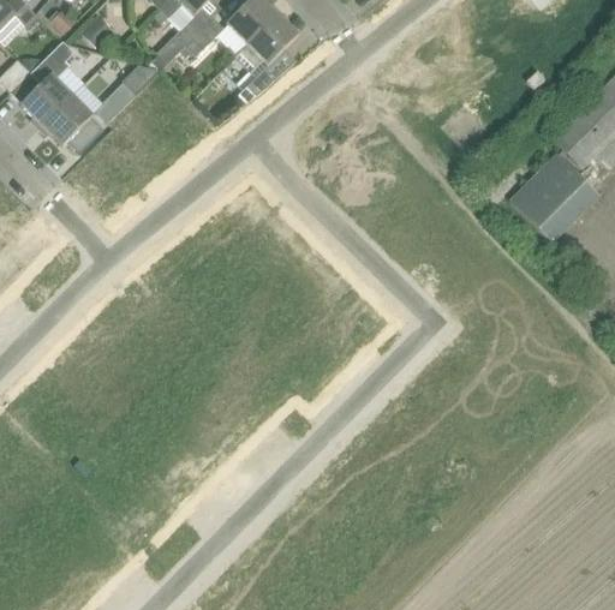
[(0,30),(16,17),(27,28),(39,16),(22,0),(9,0),(5,4),(1,0),(0,0),(0,30)]
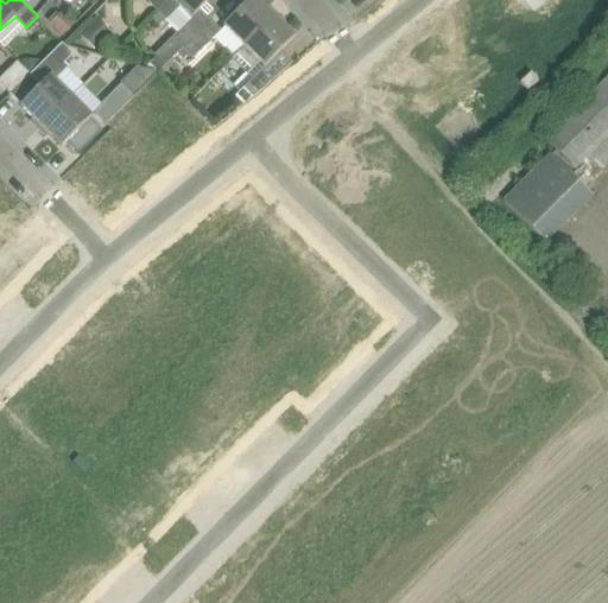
[(204,2),(207,0),(165,0),(158,7),(168,17),(178,5),(190,17),(204,2)]
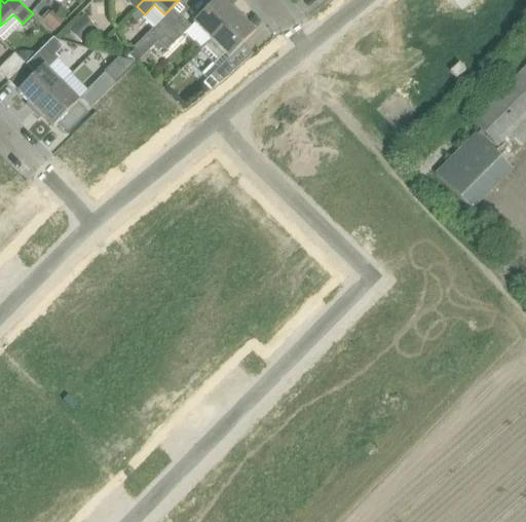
[(212,0),(204,8),(192,22),(193,23),(210,38),(211,38),(236,11),(239,9),(232,2),(230,4),(226,0),(212,0)]
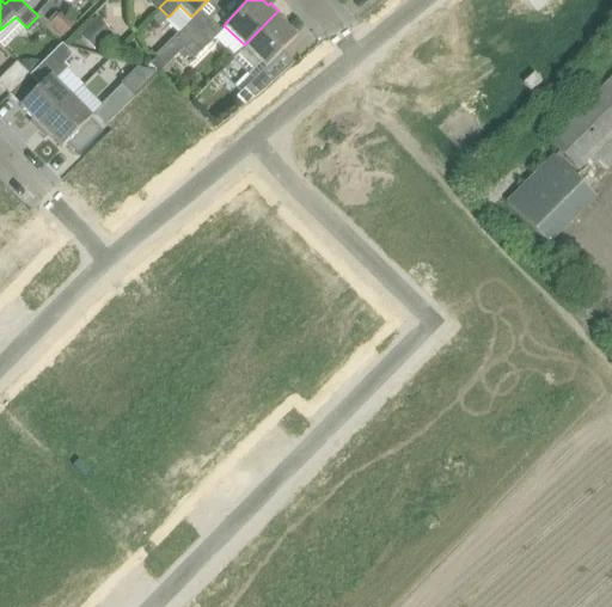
[(63,34),(77,19),(63,7),(61,8),(50,20),(63,34)]
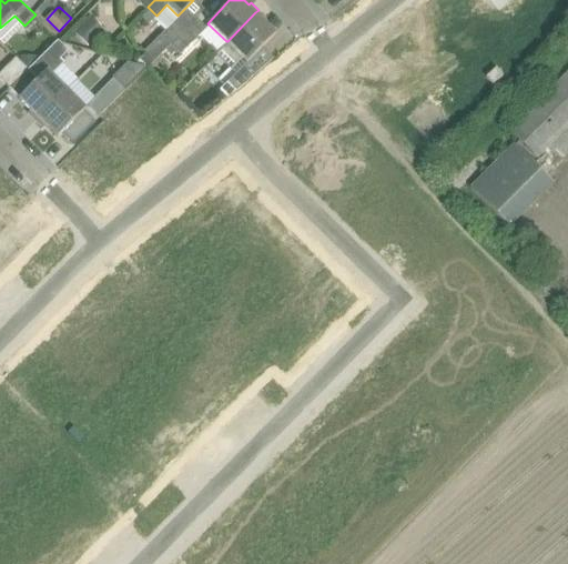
[(219,50),(216,52),(219,54),(231,67),(233,63),(242,56),(246,60),(247,60),(260,48),(263,43),(275,31),(263,20),(266,18),(264,16),(259,10),(255,12),(227,41),(226,41),(219,50)]
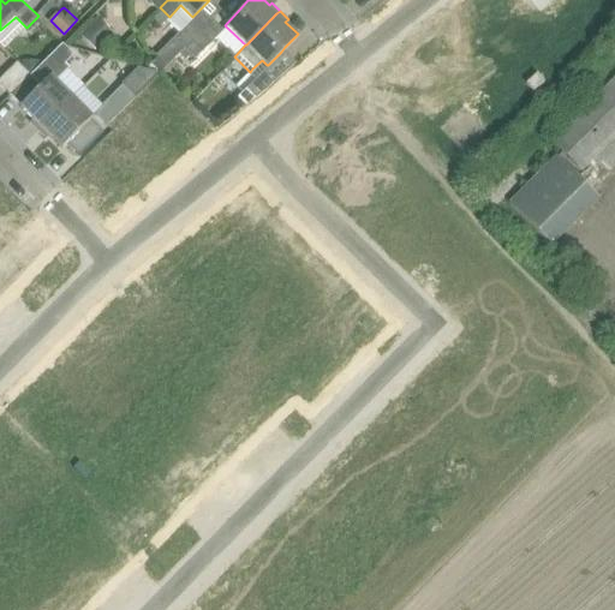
[(212,18),(198,31),(185,45),(191,51),(196,55),(218,35),(222,29),(212,18)]
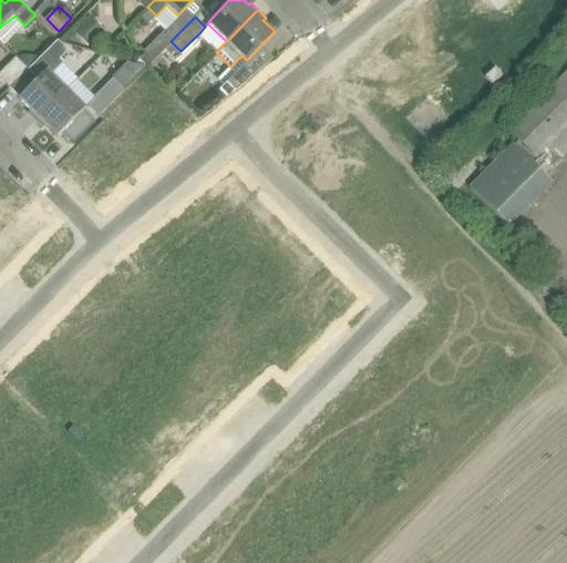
[(143,49),(145,50),(153,59),(165,47),(168,43),(171,41),(183,29),(174,19),(173,19),(166,26),(143,49)]
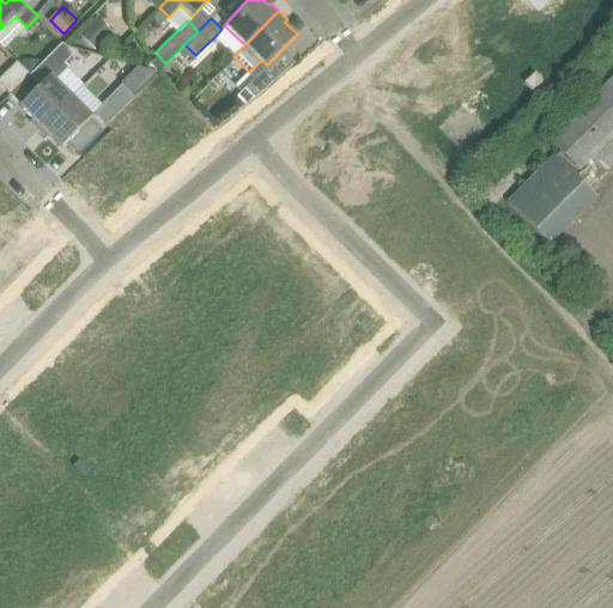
[(105,36),(91,22),(80,32),(95,47),(105,36)]
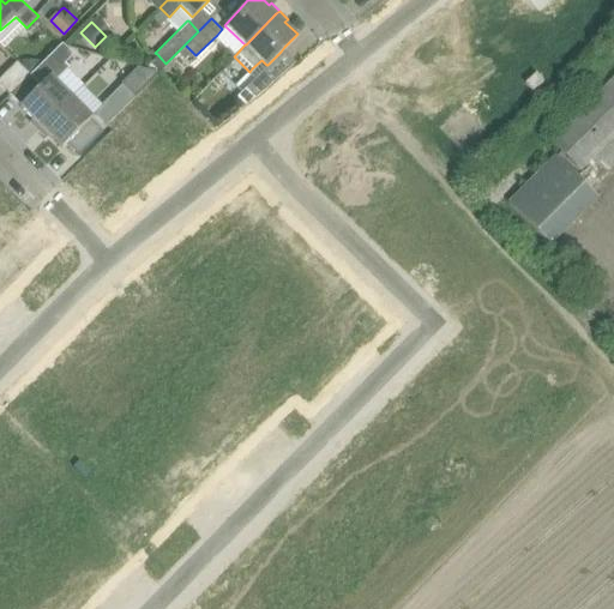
[(52,52),(31,72),(11,92),(22,103),(20,103),(32,116),(62,86),(52,76),(64,64),(52,52)]
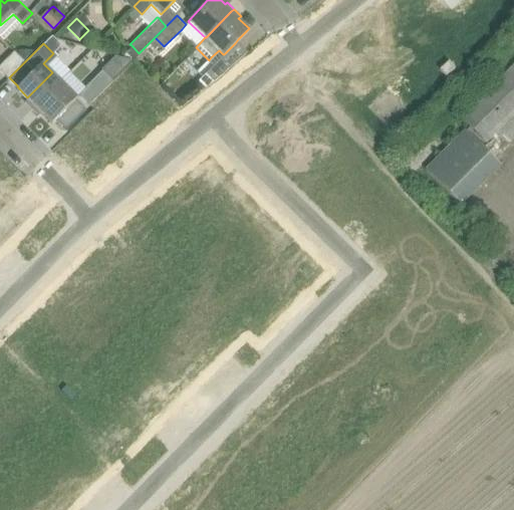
[(33,52),(33,48),(19,48),(18,52),(26,59),(33,52)]
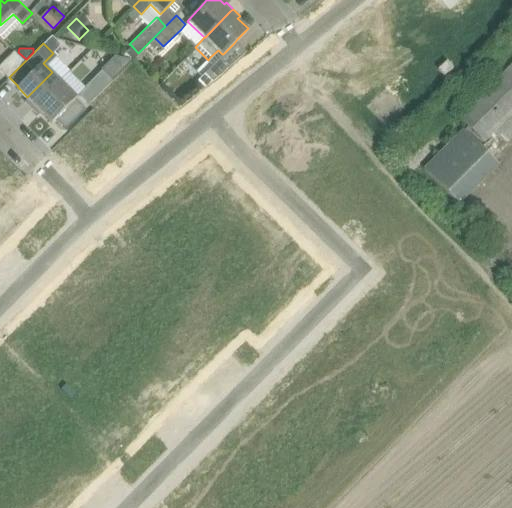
[(0,67),(9,77),(26,60),(14,49),(0,63),(0,67)]
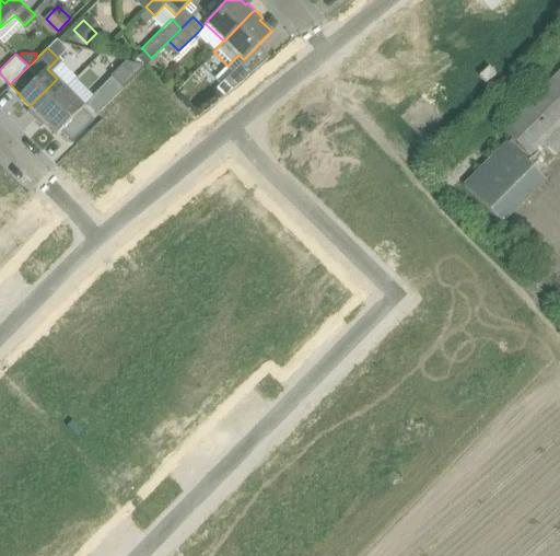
[(224,78),(232,87),(252,70),(242,60),(224,78)]
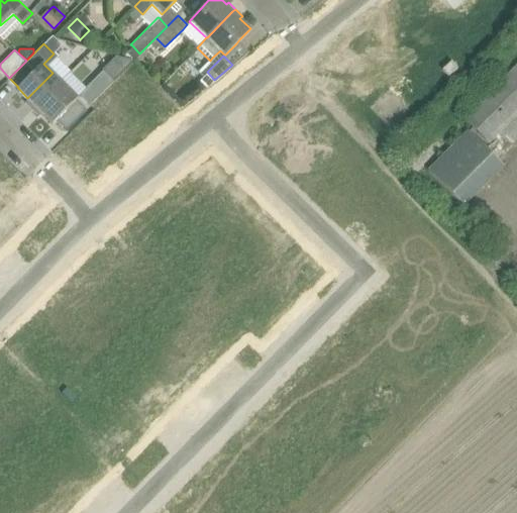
[(457,66),(451,59),(442,67),(448,74),(457,66)]
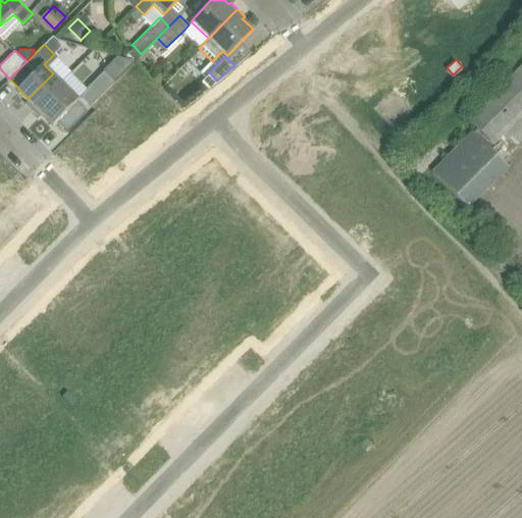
[(521,61),(467,116),(492,143),(504,132),(521,112),(521,61)]
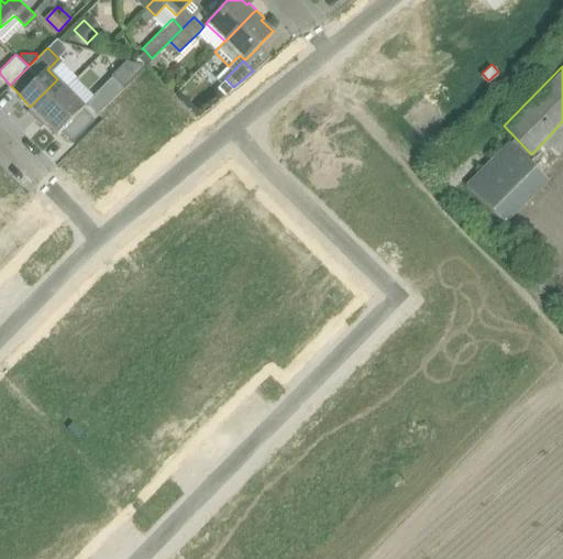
[(86,101),(98,112),(124,86),(111,75),(86,101)]
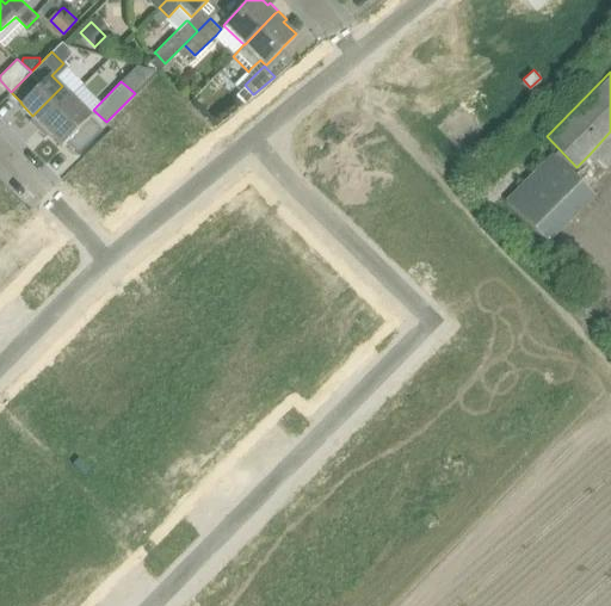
[(62,86),(32,116),(30,118),(47,135),(49,131),(62,144),(91,115),(62,86)]
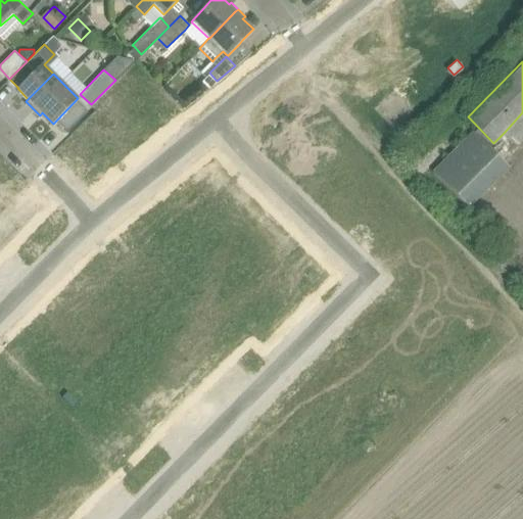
[(473,129),(432,170),(469,205),(508,166),(473,129)]
